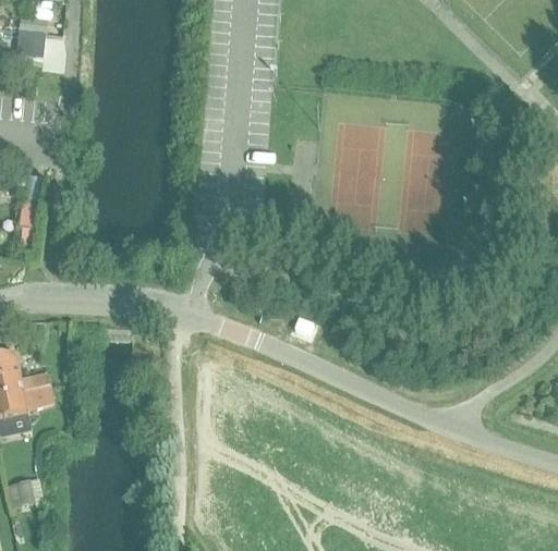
[(21,14),(20,31),(46,34),(47,17),(21,14)]
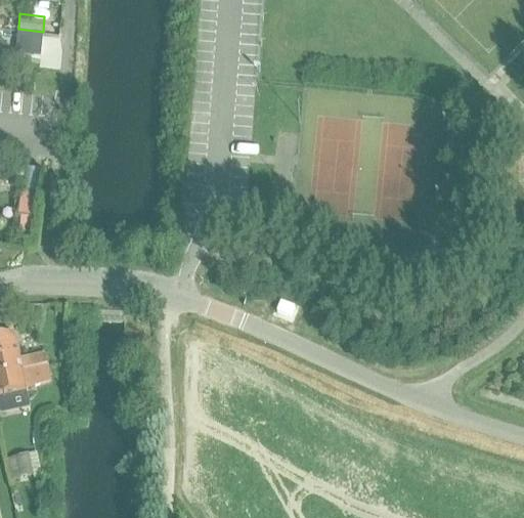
[(43,32),(18,29),(16,42),(41,45),(43,32)]
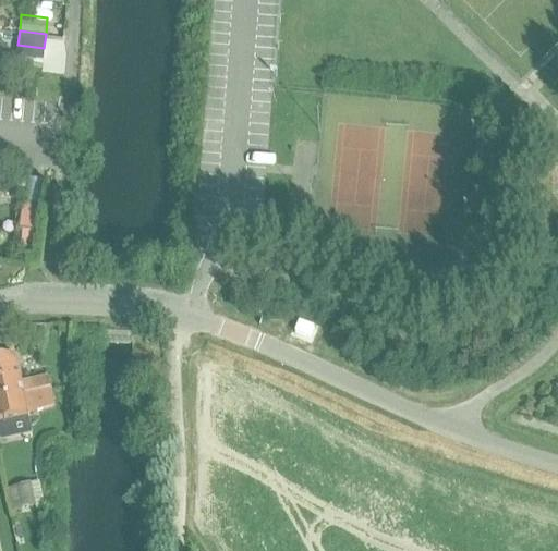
[(453,120),(354,114),(348,218),(447,223),(453,120)]
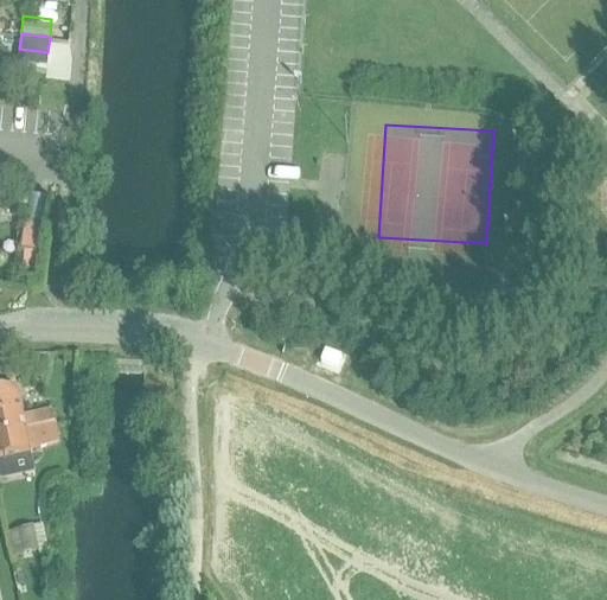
[(23,216),(19,246),(37,247),(38,247),(38,242),(40,218),(23,216)]
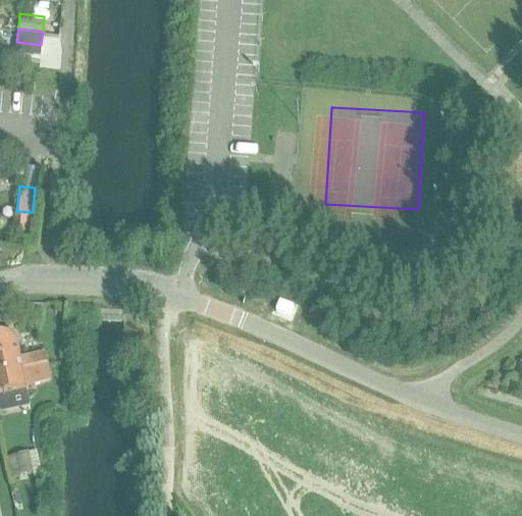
[(14,329),(0,331),(0,392),(27,387),(25,381),(51,376),(48,360),(46,348),(19,354),(14,329)]
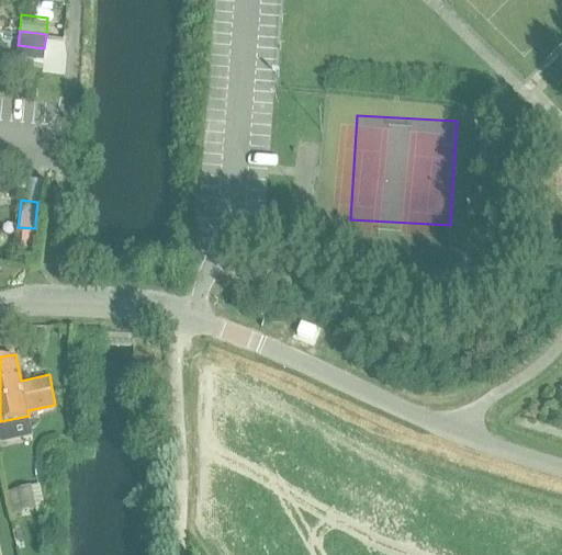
[(6,484),(6,509),(35,509),(34,484),(6,484)]
